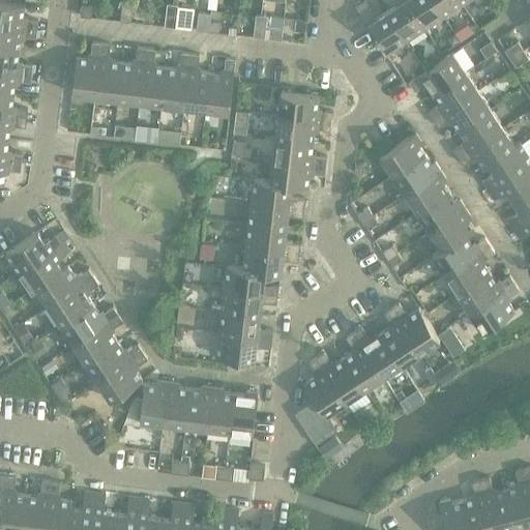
[(0,0),(0,24),(37,29),(38,20),(26,19),(24,15),(25,3),(0,0)]
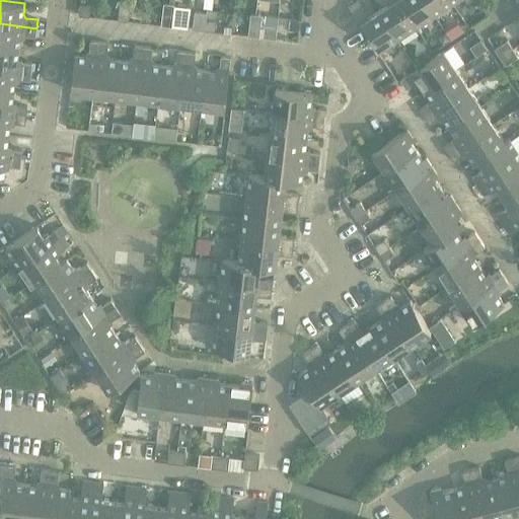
[(120,0),(120,9),(130,10),(131,0),(120,0)]
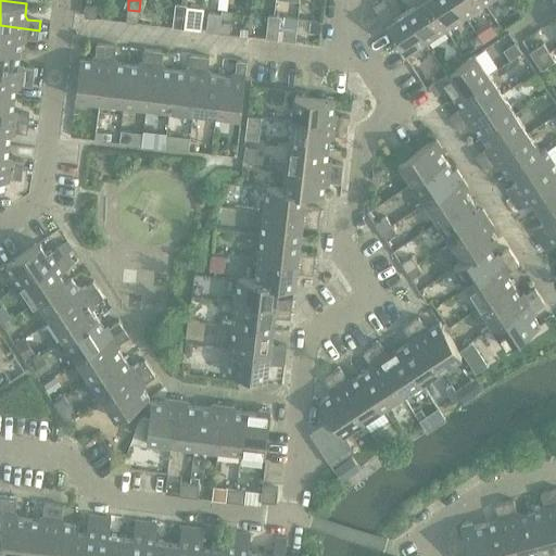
[(374,7),(383,21),(386,25),(406,57),(427,42),(406,11),(395,19),(383,0),(374,7)]
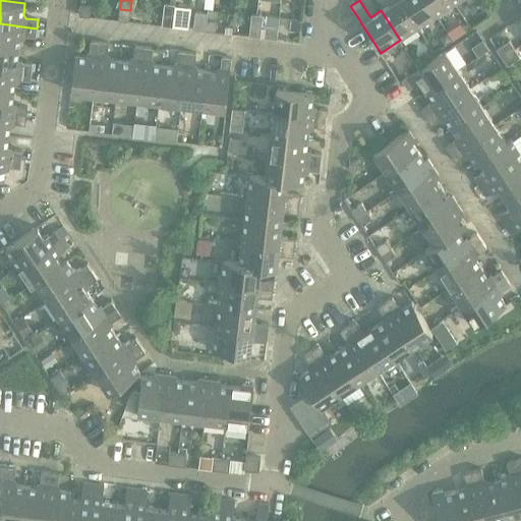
[(400,0),(396,0),(381,10),(400,40),(418,27),(400,0)]
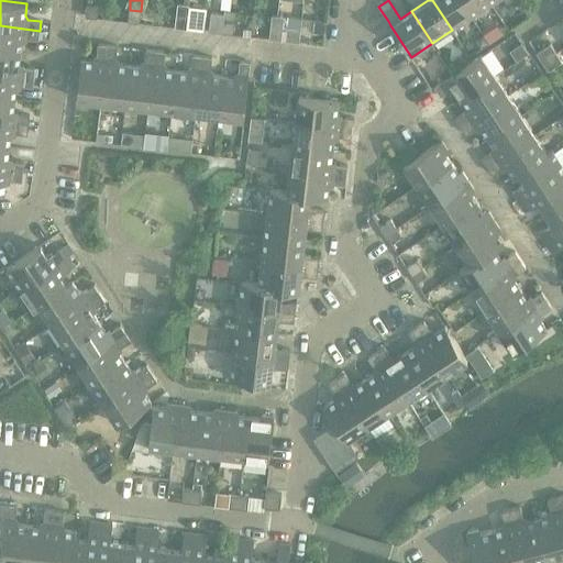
[(460,0),(432,0),(452,30),(472,18),(460,0)]
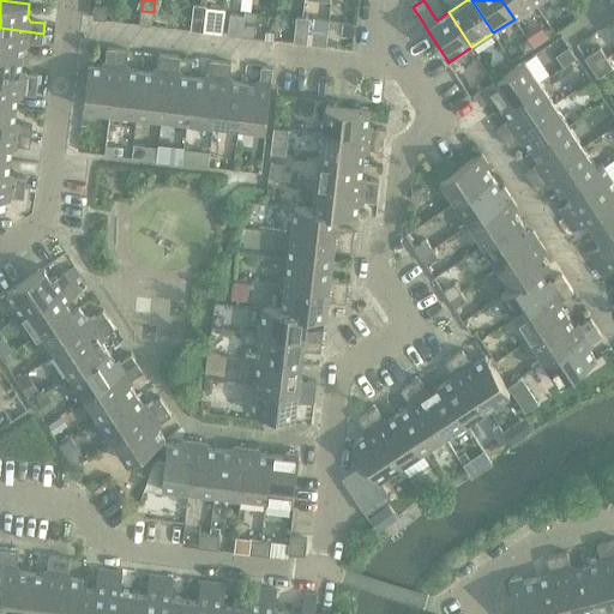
[(533,0),(501,0),(515,19),(536,5),(533,0)]
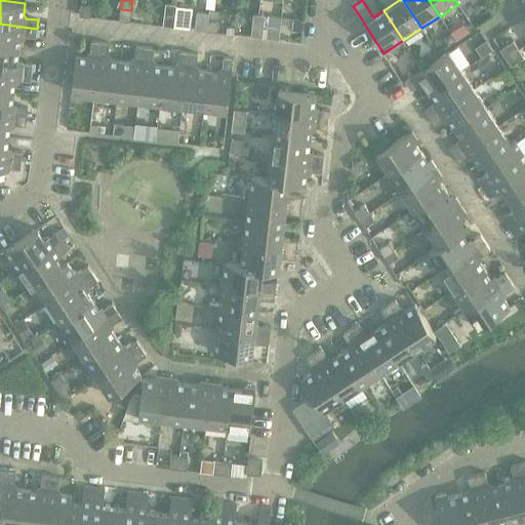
[(166,3),(164,14),(175,15),(177,5),(166,3)]
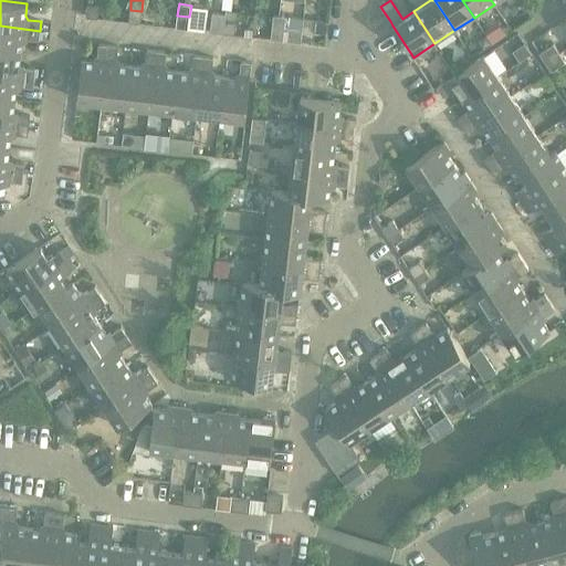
[(87,4),(86,17),(98,18),(100,7),(87,4)]
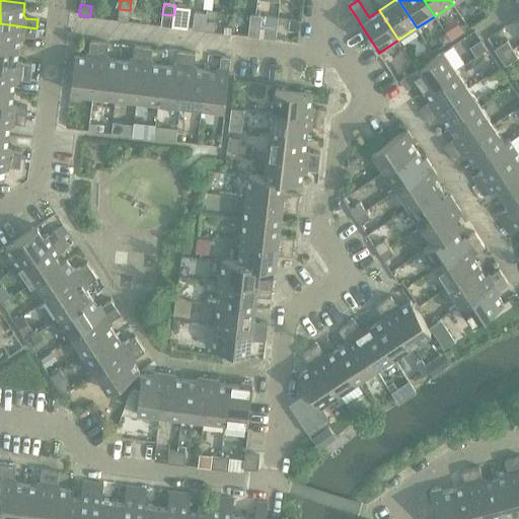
[(208,8),(206,19),(217,20),(218,10),(208,8)]
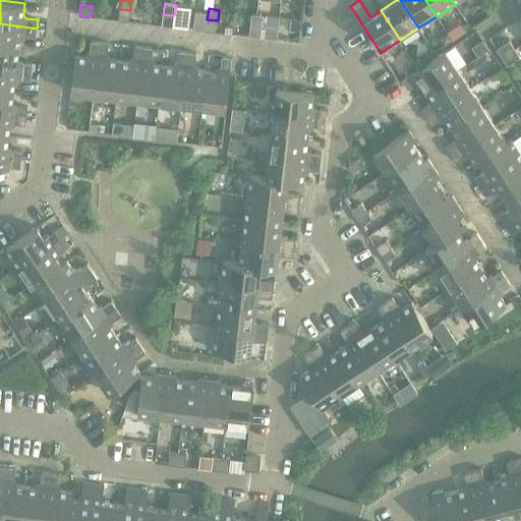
[(130,10),(120,9),(118,20),(129,21),(130,10)]
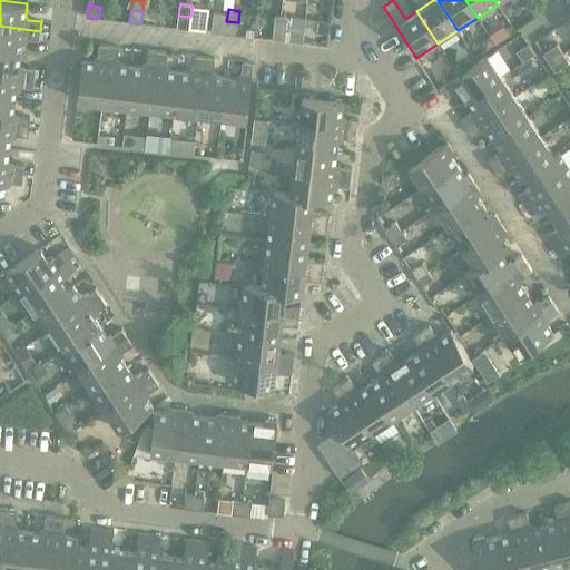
[(190,17),(178,16),(177,28),(189,29),(190,17)]
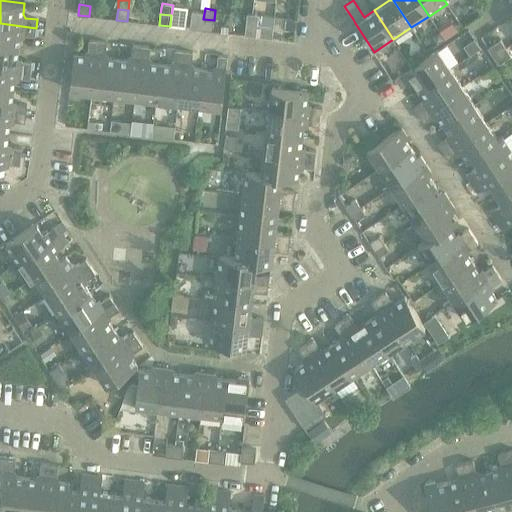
[(247,14),(246,24),(257,26),(258,15),(247,14)]
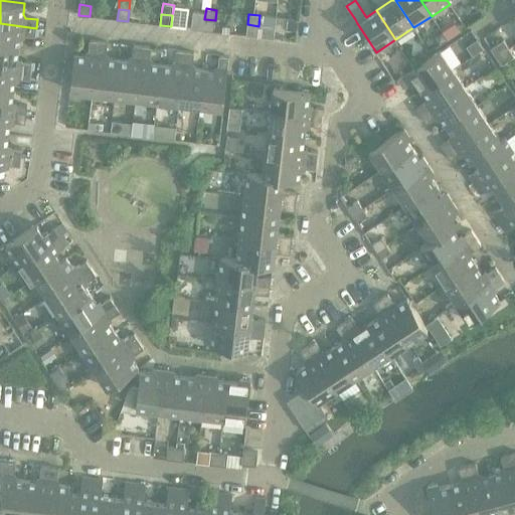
[(288,18),(286,29),(297,30),(299,19),(288,18)]
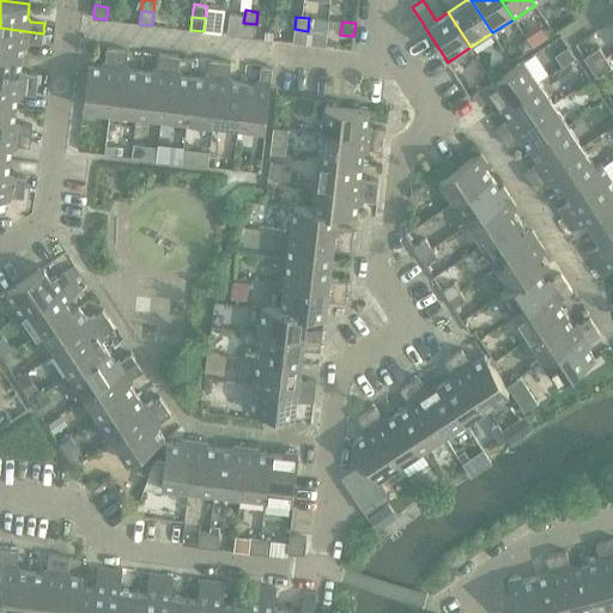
[(256,24),(243,23),(242,36),(255,37),(256,24)]
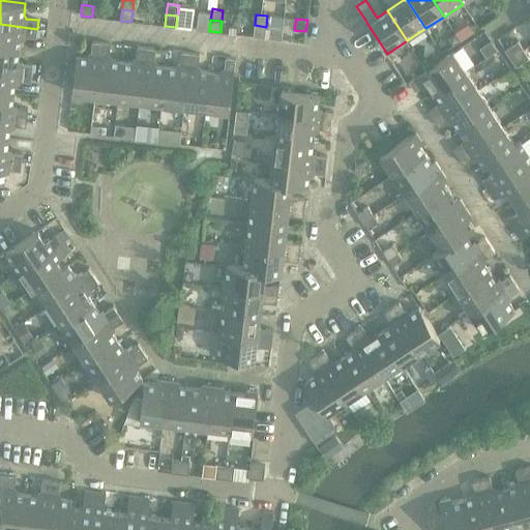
[(0,24),(0,47),(20,49),(21,38),(24,36),(36,37),(37,29),(0,24)]
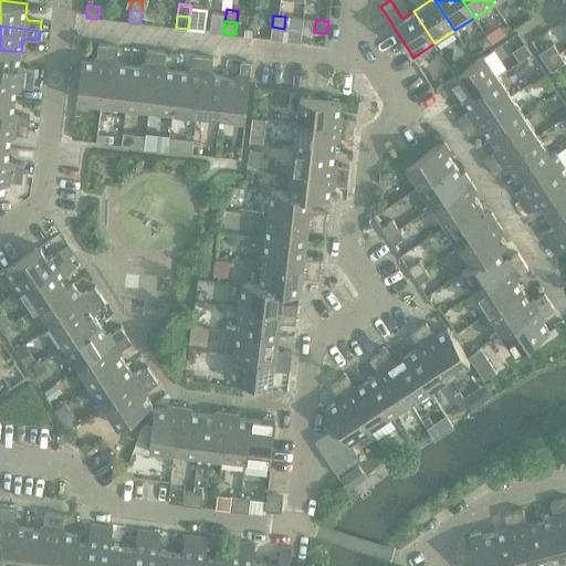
[(284,29),(272,27),(271,39),(283,40),(284,29)]
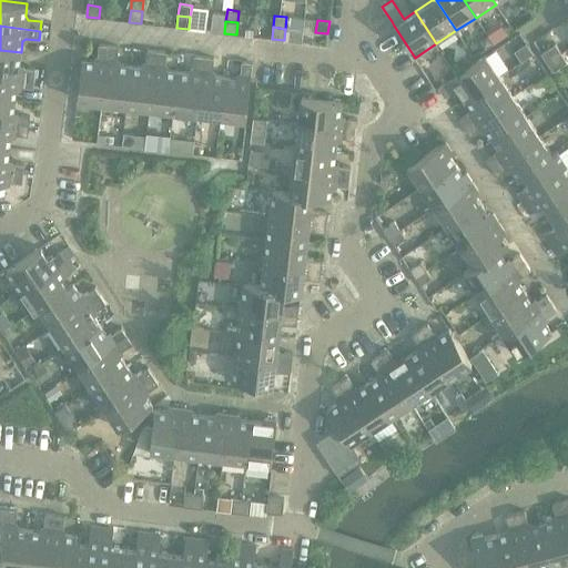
[(487,34),(479,40),(485,49),(493,43),(487,34)]
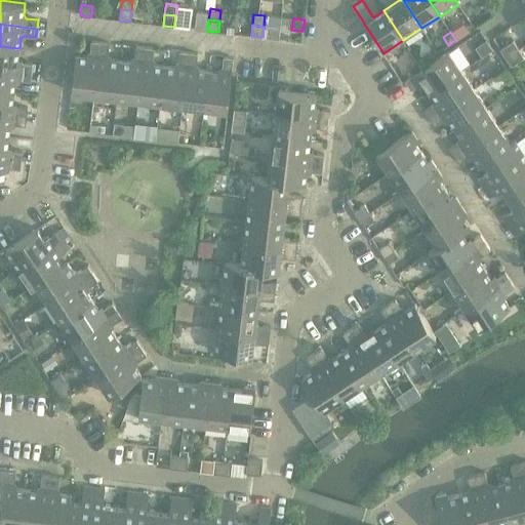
[(487,40),(476,47),(482,55),(493,49),(488,41),(487,40)]
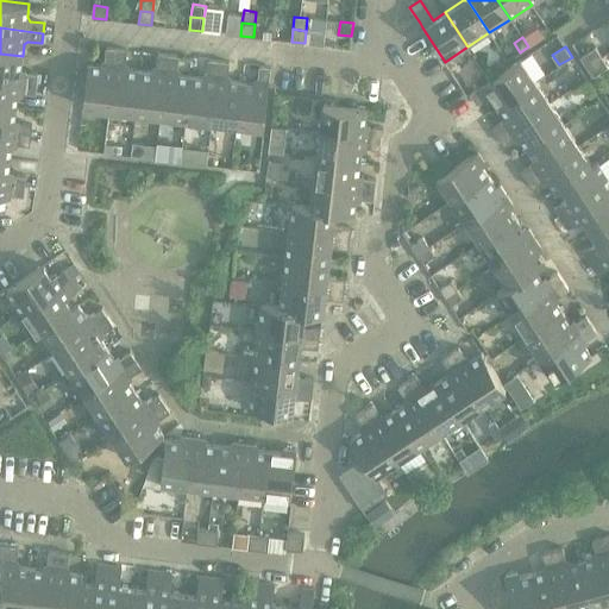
[(581,57),(586,67),(602,57),(596,48),(581,57)]
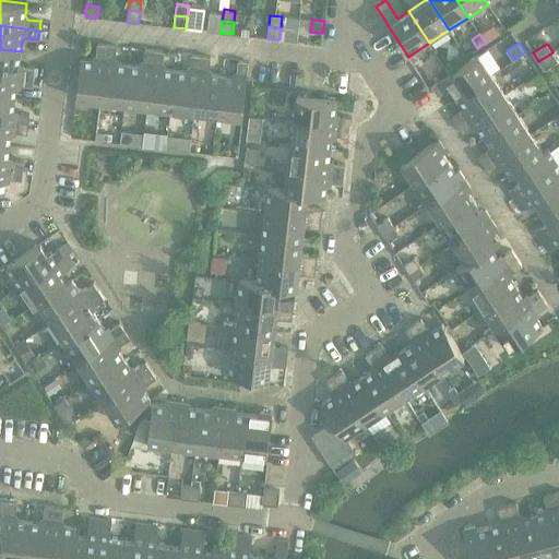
[(76,98),(100,102),(107,46),(98,45),(96,58),(93,60),(81,58),(76,98)]
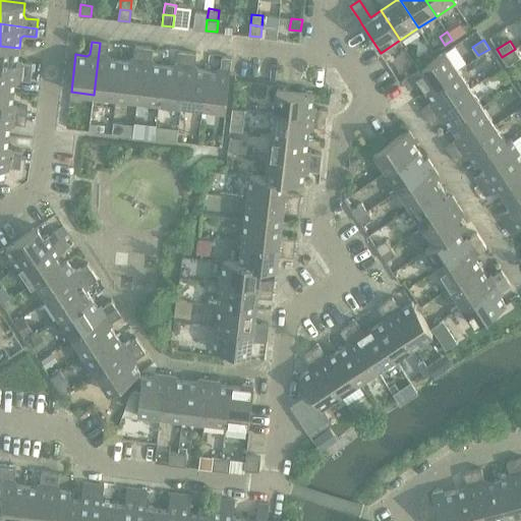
[(100,43),(94,95),(116,97),(120,60),(110,59),(108,56),(109,44),(100,43)]
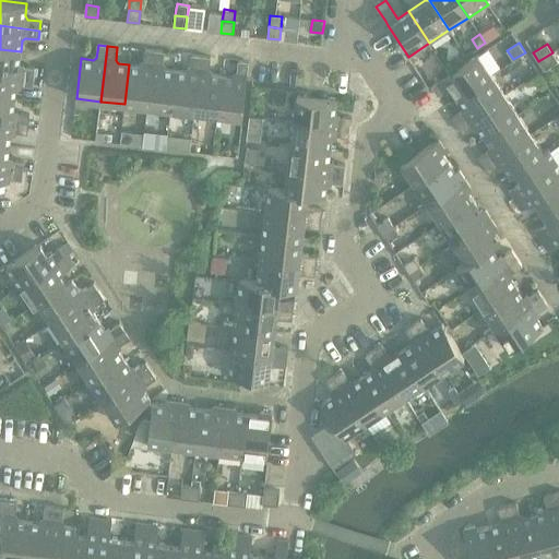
[(0,49),(0,72),(34,76),(35,68),(22,66),(20,62),(21,51),(0,49)]
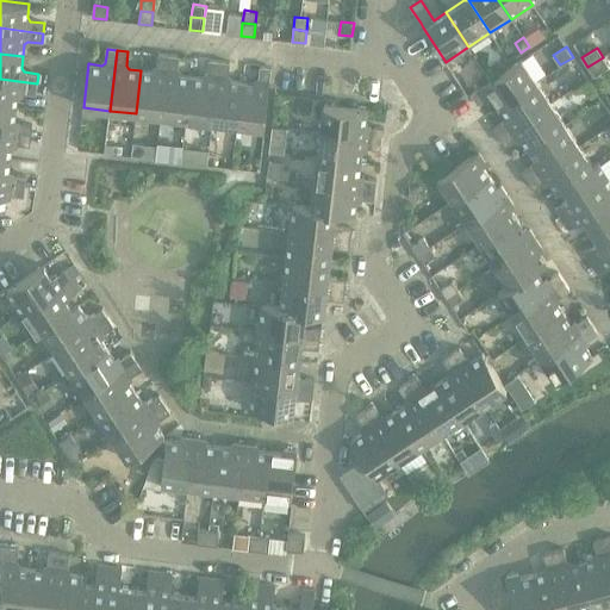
[(141,70),(136,113),(161,117),(168,56),(159,54),(156,69),(153,72),(141,70)]
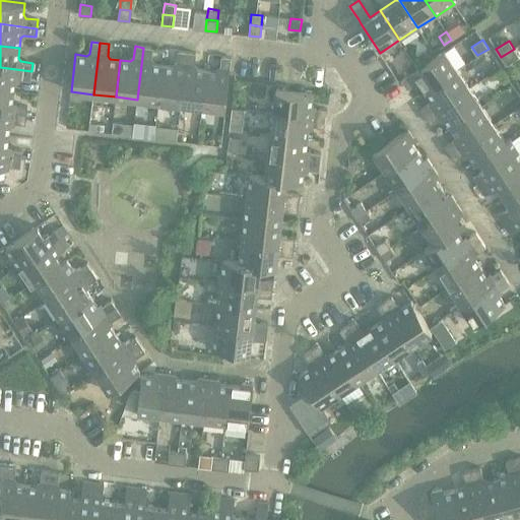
[(143,48),(137,100),(159,102),(164,65),(153,64),(151,61),(152,49),(143,48)]
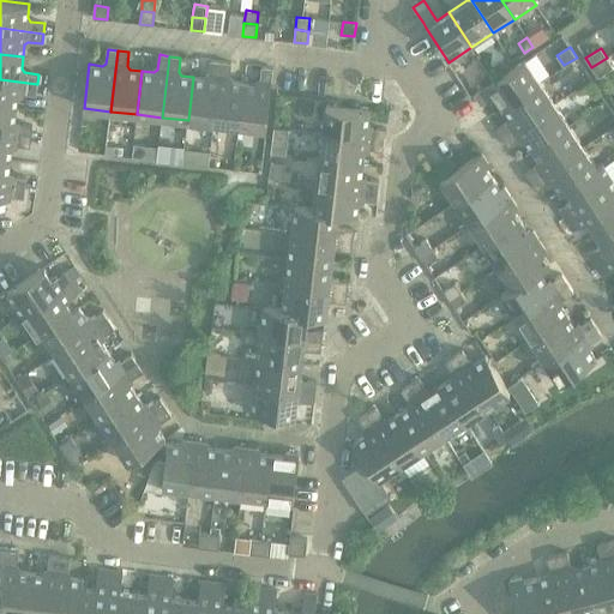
[(607,58),(591,67),(599,77),(613,67),(607,58)]
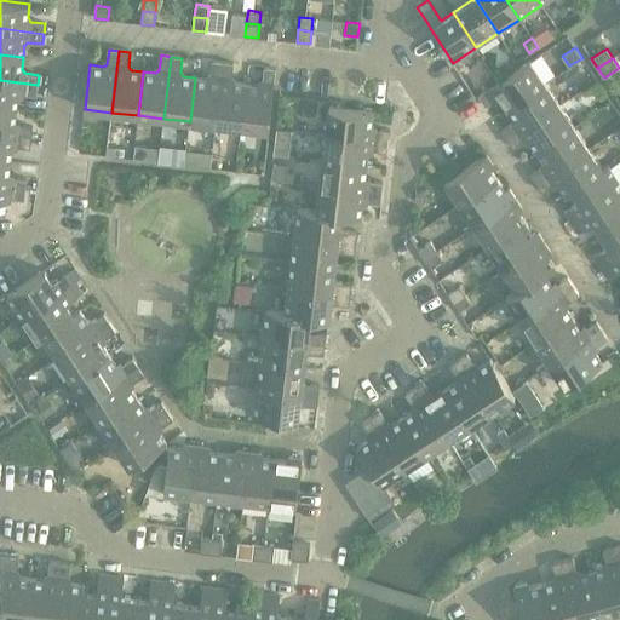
[(195,78),(190,121),(216,125),(223,62),(213,61),(211,76),(207,79),(195,78)]
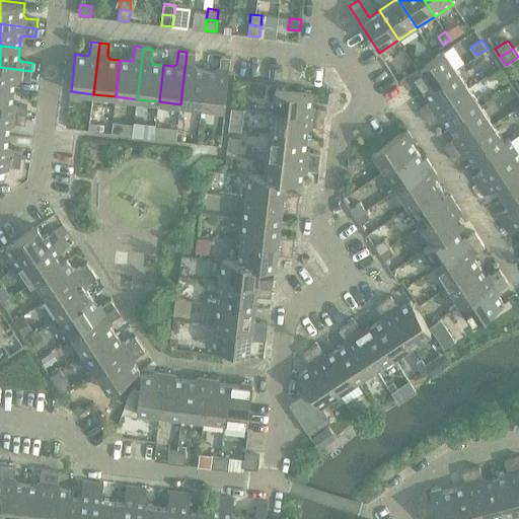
[(420,81),(426,90),(456,69),(444,51),(400,79),(406,87),(416,80),(420,81)]
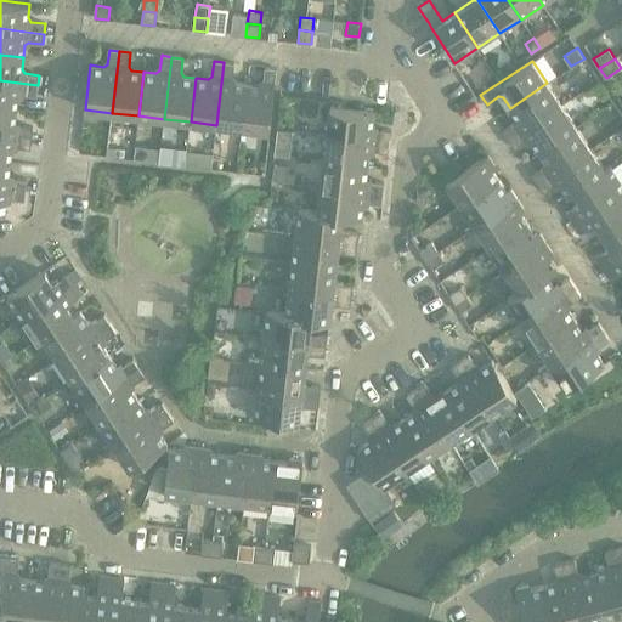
[(224,62),(216,125),(243,128),(248,84),(236,83),(233,79),(235,64),(224,62)]
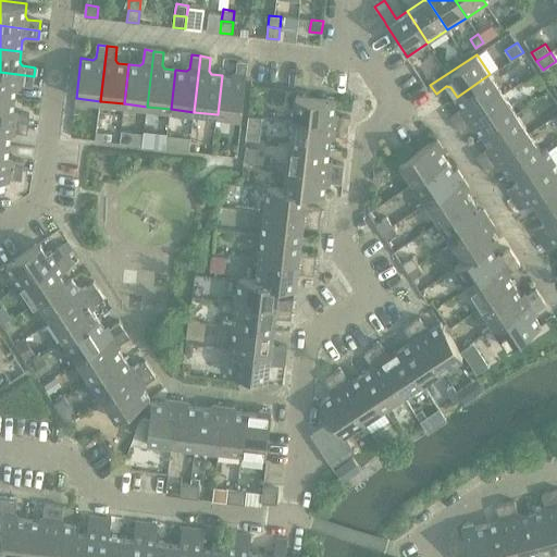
[(222,75),(218,114),(242,118),(248,62),(237,60),(236,74),(233,76),(222,75)]
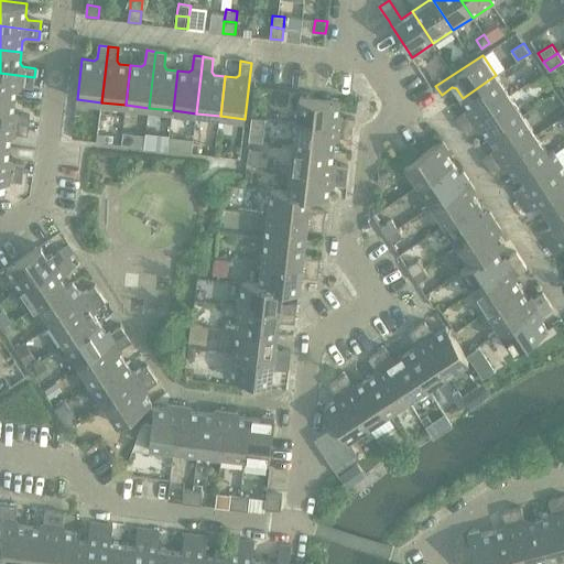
[(0,73),(0,97),(15,99),(17,88),(20,86),(33,87),(34,77),(0,73)]
